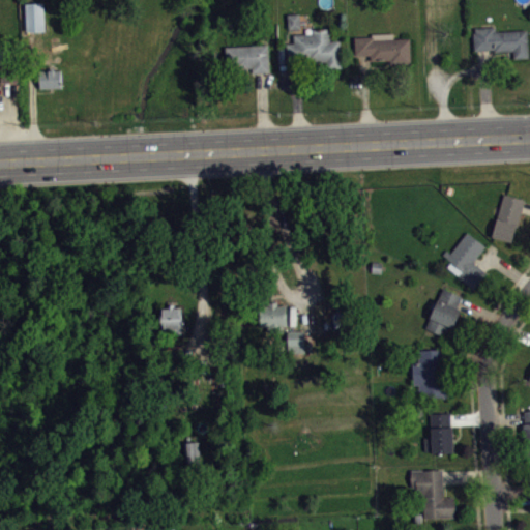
[(25,3),(26,31),(46,30),(43,2),(25,3)]
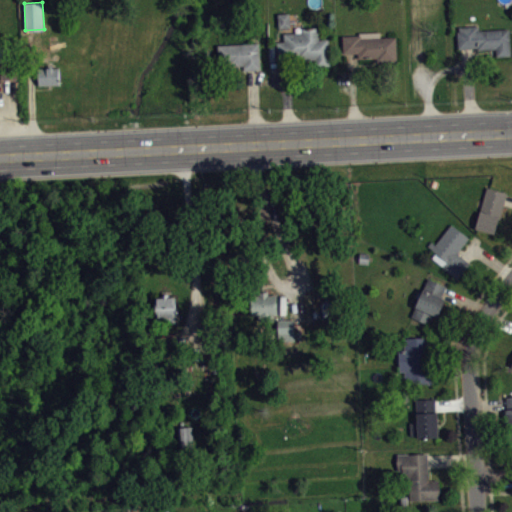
[(277,13),(278,28),(290,27),(289,13),(277,13)]
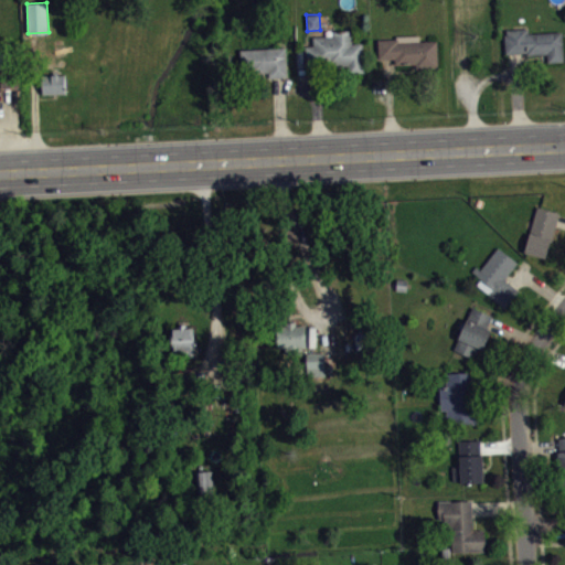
[(505,29),(528,28),(528,33),(561,31),(563,61),(546,62),(546,53),(526,54),(526,52),(504,53),(503,34),(505,34),(505,29)]
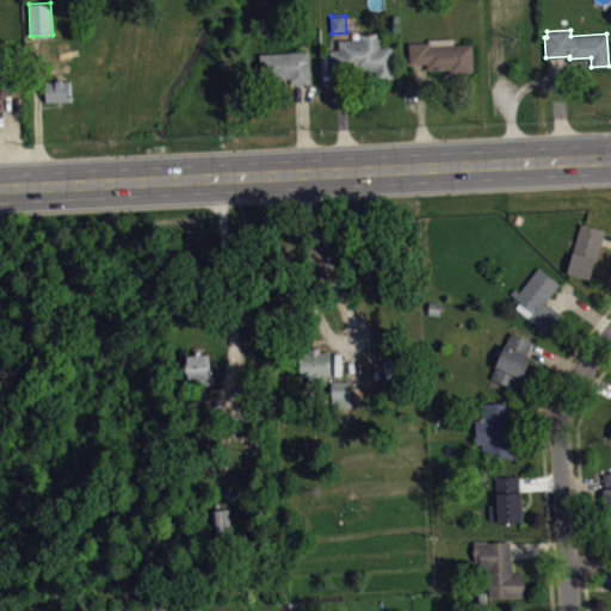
[(331,69),(329,49),(338,48),(338,38),(360,37),(359,34),(381,32),(382,47),(390,45),(392,54),(397,54),(399,72),(394,72),(394,79),(374,79),(374,68),(331,69)]
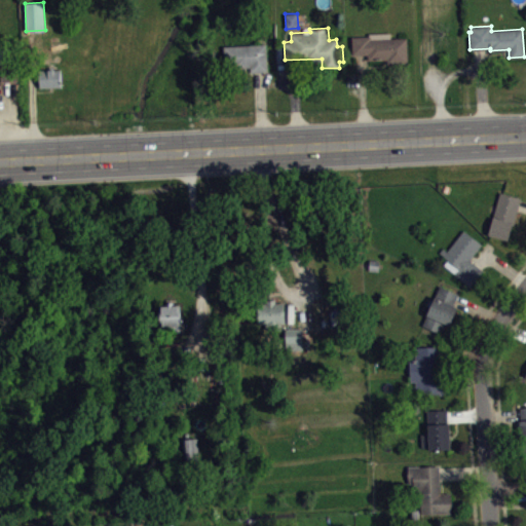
[(350,36),(351,55),(367,54),(367,59),(376,59),(375,55),(382,55),(382,62),(407,61),(406,37),(390,37),(390,32),(368,33),(369,35),(350,36)]
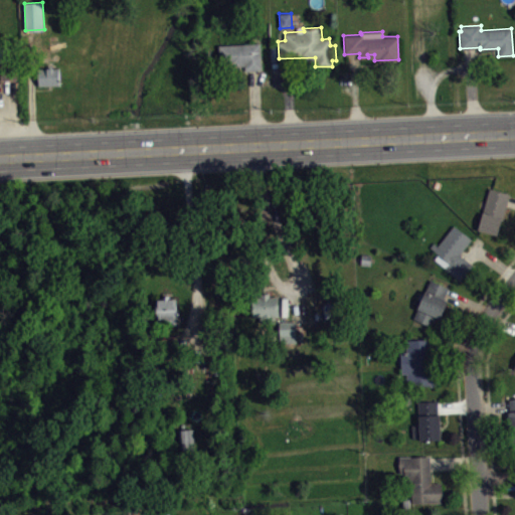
[(57,40),(58,52),(70,51),(70,39),(57,40)]
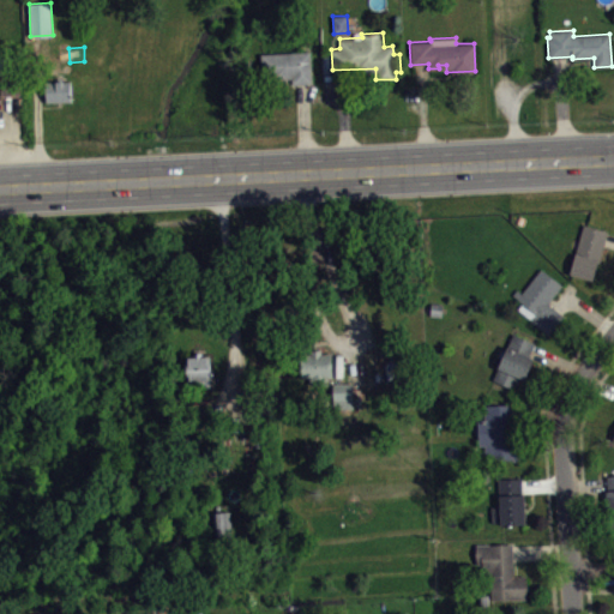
[(260,53),(309,50),(311,83),(292,84),(292,79),(263,80),(260,53)]
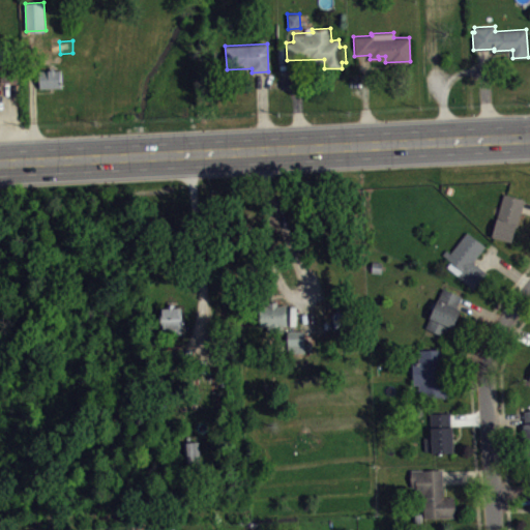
[(0,82),(17,82),(17,69),(0,69),(0,82)]
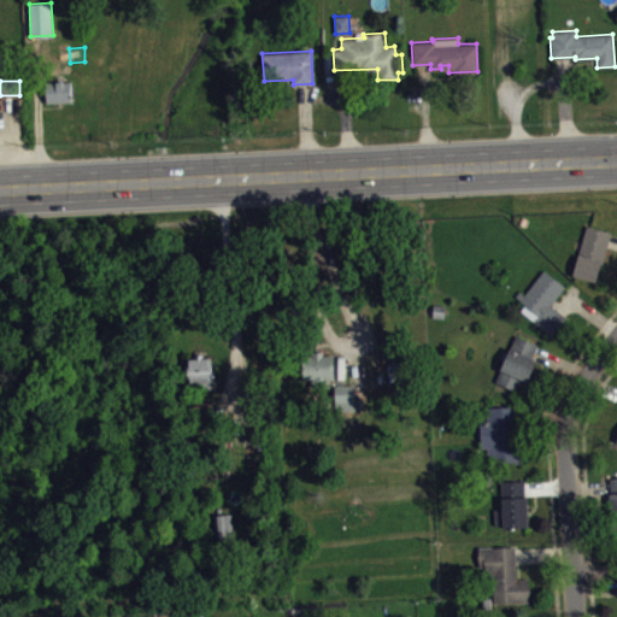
[(46,81),(46,103),(72,101),(72,81),(46,81)]
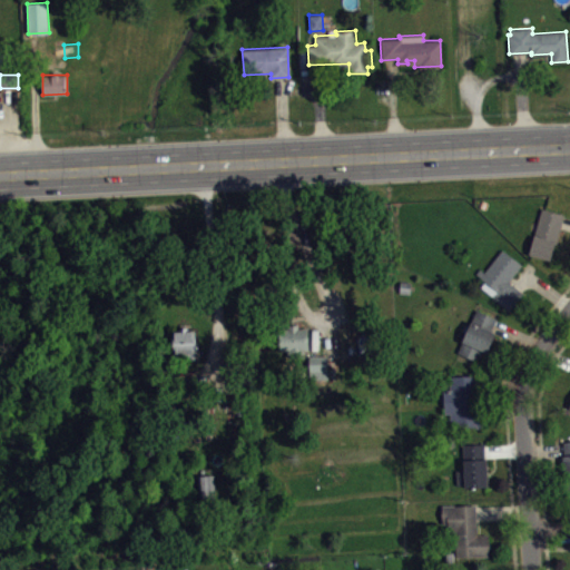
[(541,207),(529,253),(549,261),(554,242),(557,243),(563,214),(541,207)]
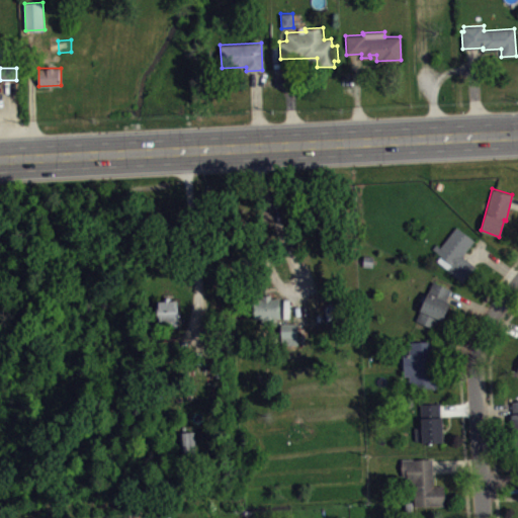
[(456,226),(475,241),(462,255),(476,266),(462,281),(447,269),(452,264),(432,248),(435,244),(439,247),(456,226)]
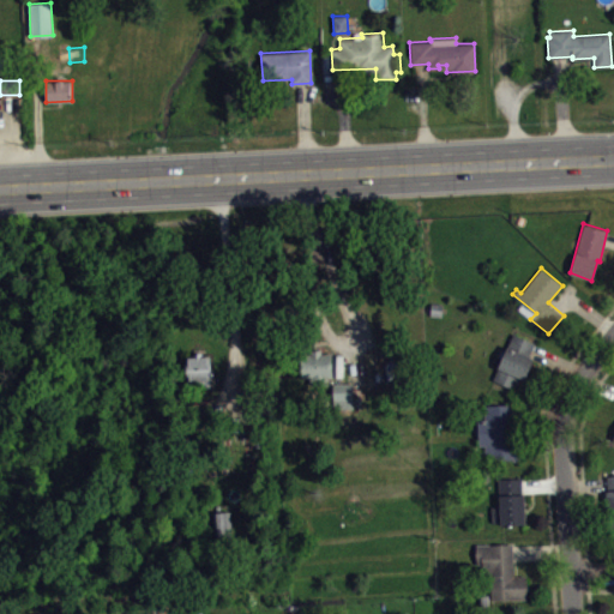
[(492,379),(513,332),(534,342),(529,355),(533,359),(524,379),(519,377),(515,389),(492,379)]
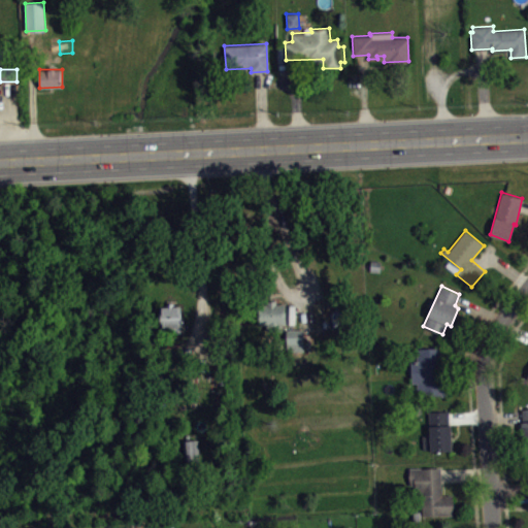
[(259,304),(259,325),(265,325),(266,333),(285,333),(287,351),(302,351),(302,303),(274,304),(274,300),(267,300),(267,303),(259,304)]
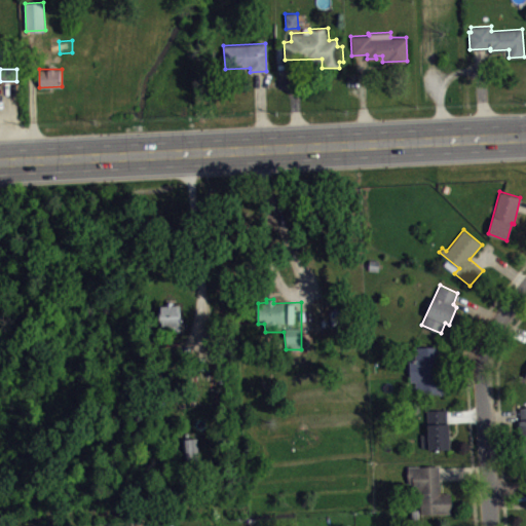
[(161,305),(165,305),(165,302),(174,301),(174,304),(180,304),(181,325),(179,326),(179,330),(161,330),(161,305)]
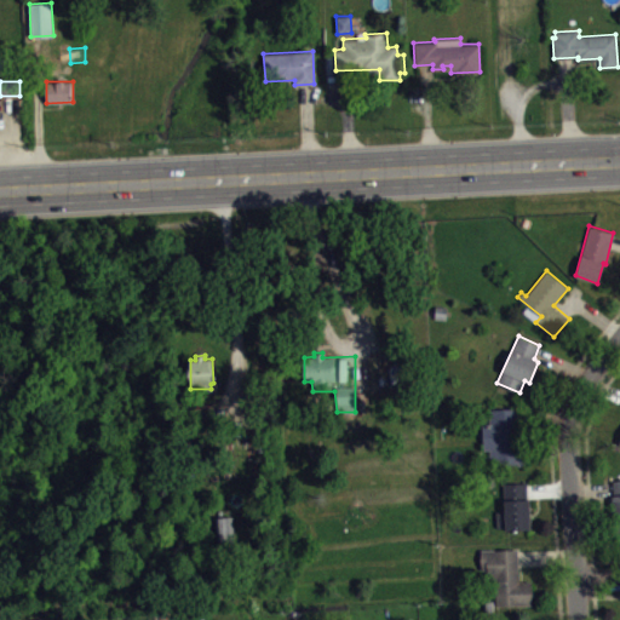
[(488,409),(521,407),(526,464),(494,465),(494,458),(489,458),(489,449),(483,449),(482,425),(489,425),(488,409)]
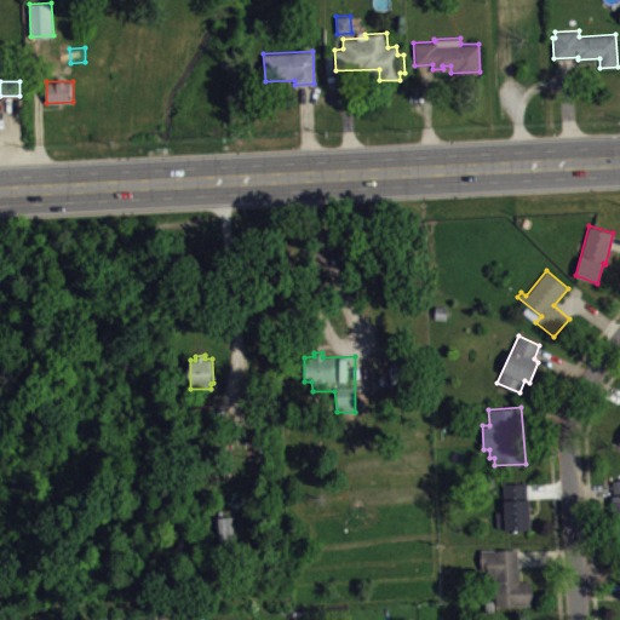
[(503,483),(526,482),(527,497),(529,499),(529,528),(505,529),(505,526),(497,527),(495,511),(504,511),(503,483)]
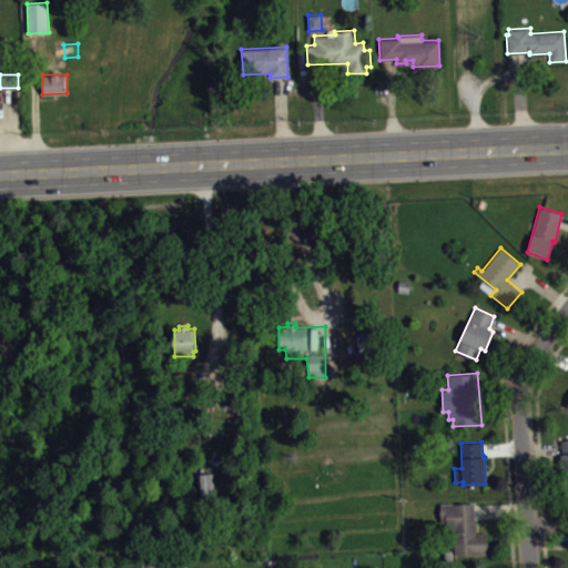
[(196,475),(198,498),(216,497),(214,473),(196,475)]
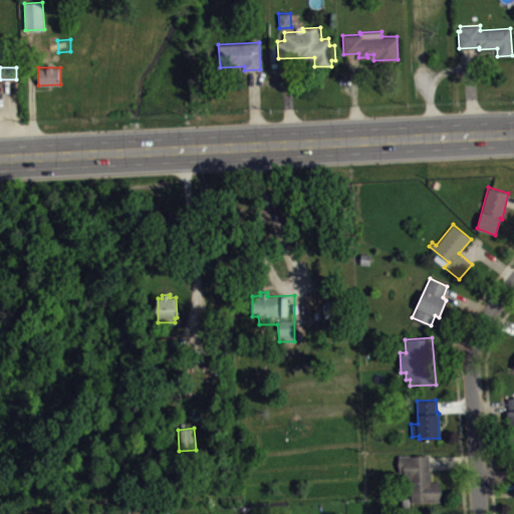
[(411,502),(441,501),(440,482),(431,482),(429,456),(399,455),(399,471),(399,476),(410,476),(411,502)]
